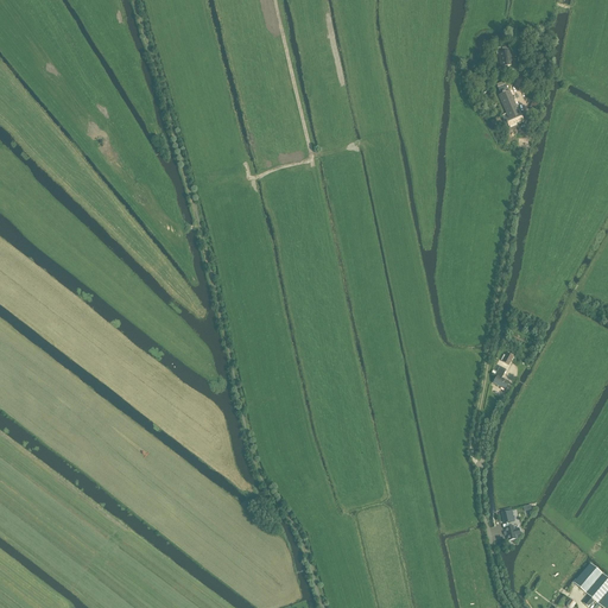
[(501,68),(512,65),(512,62),(513,62),(512,59),(511,59),(510,51),(499,54),(501,68)]
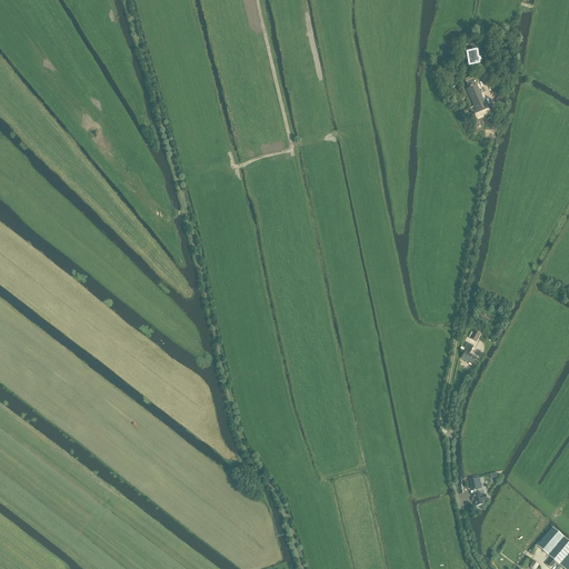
[(487,107),(487,108),(479,85),(468,89),(477,111),(473,113),(477,119),(490,113),(487,107)]
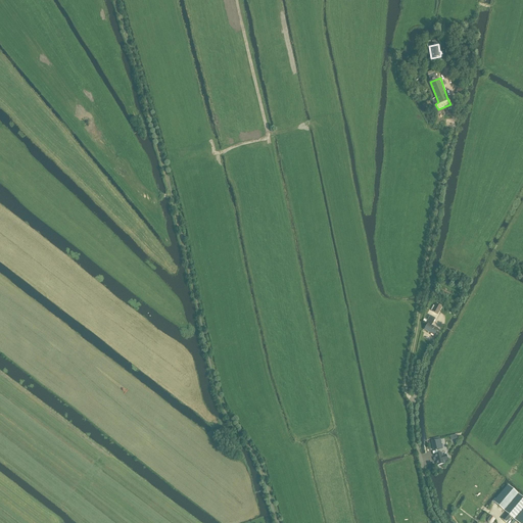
[(441,307),(436,304),(432,312),(437,315),(441,307)]
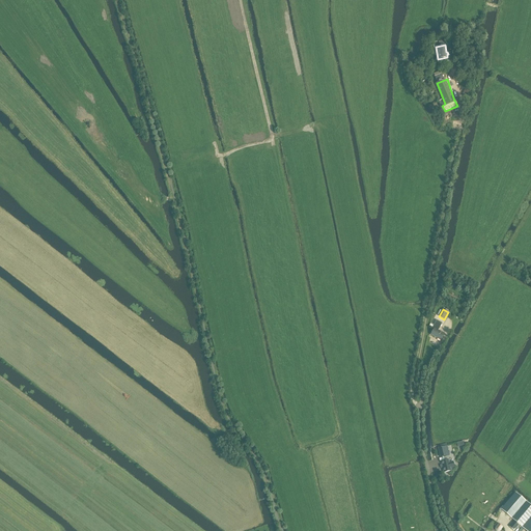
[(445,334),(439,331),(438,331),(439,328),(440,328),(442,324),(437,320),(430,332),(432,333),(430,335),(441,341),(445,334)]
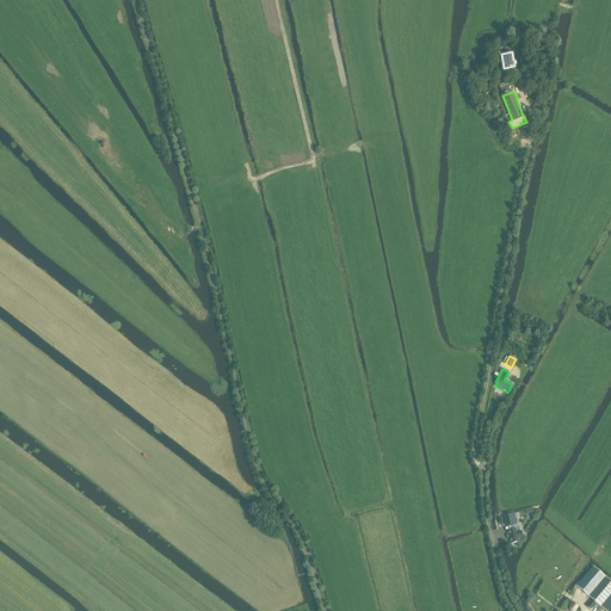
[(514,513),(504,516),(506,528),(517,524),(514,513)]
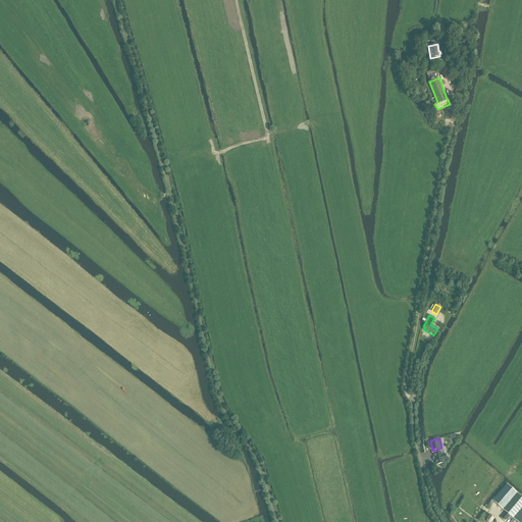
[(440,452),(433,454),(434,457),(433,458),(434,460),(435,460),(436,465),(444,463),(442,461),(447,460),(446,454),(441,455),(440,452)]
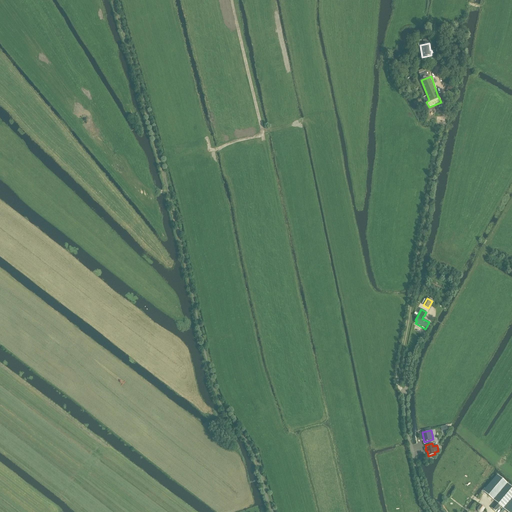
[(507,511),(511,511),(511,487),(497,475),(483,492),(496,503),(491,508),(495,511),(501,507),(507,511)]
